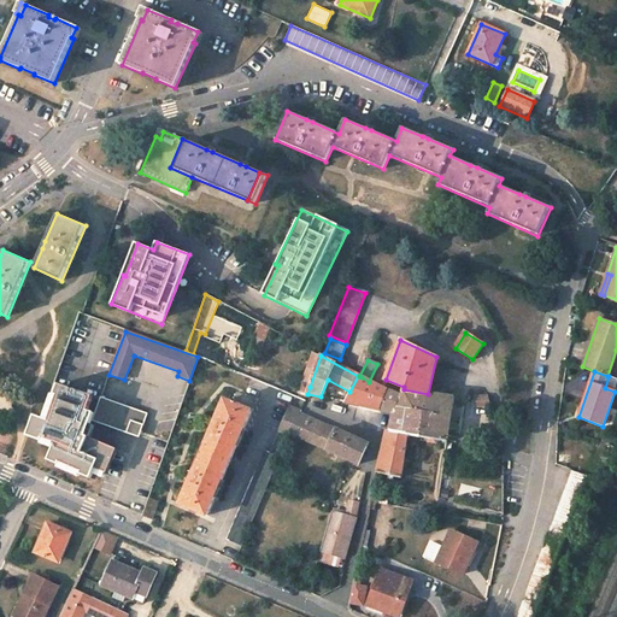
[(388,392),(369,382),(362,377),(359,376),(358,376),(350,392),(345,403),(382,411),(383,401),(388,392)]
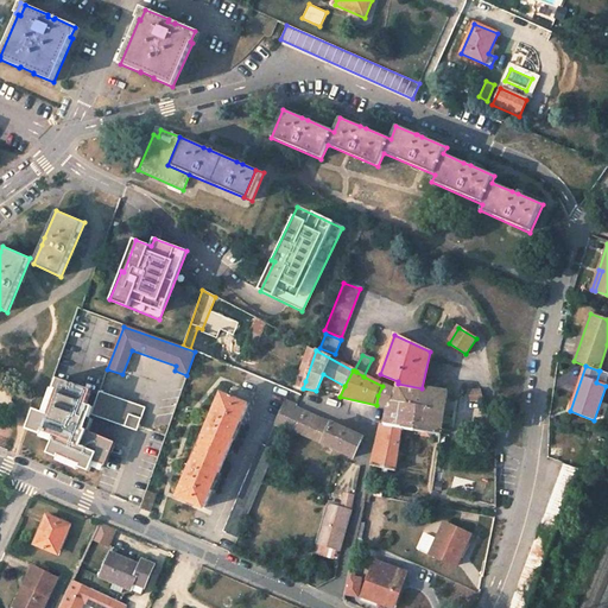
[(77,448),(84,429),(88,422),(93,407),(86,405),(92,391),(77,385),(58,378),(44,415),(35,411),(27,430),(55,439),(77,448)]
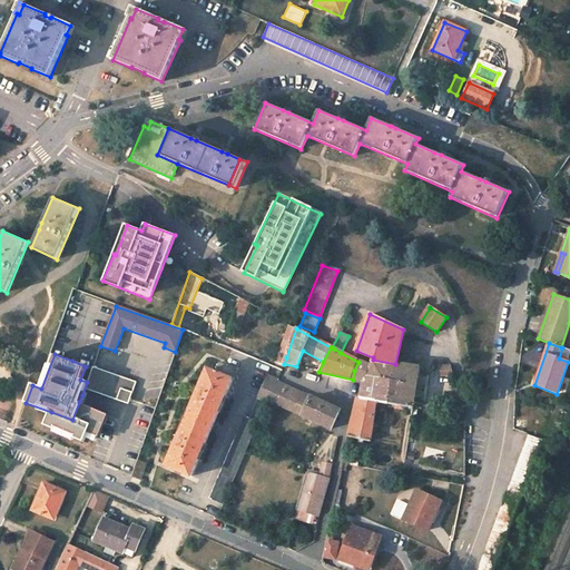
[(375,402),(413,408),(414,401),(408,401),(411,374),(419,375),(419,369),(395,364),(373,360),(371,365),(364,382),(361,400),(375,402)]
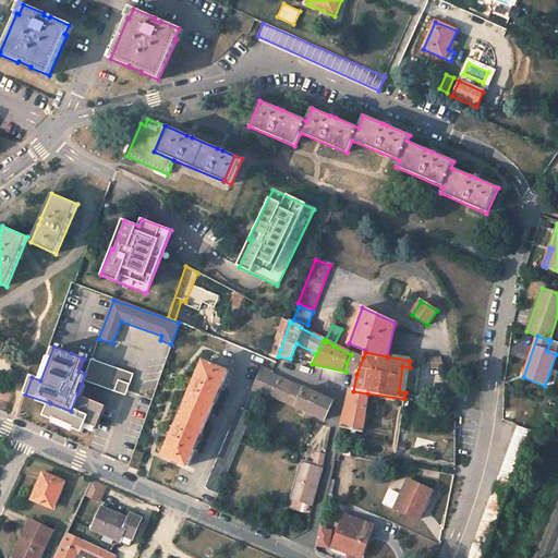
[(209,364),(227,372),(231,362),(214,354),(209,364)]
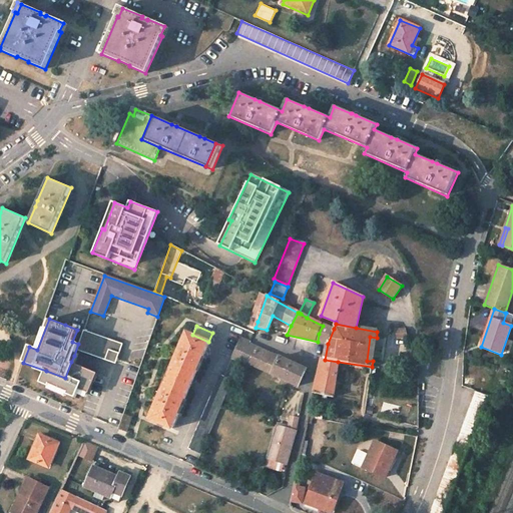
[(328,344),(334,329),(323,326),(319,334),(318,342),(328,344)]
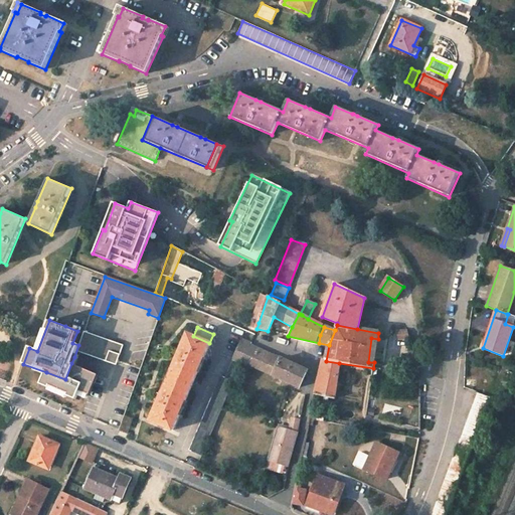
[(397,340),(410,339),(408,331),(397,332),(397,340)]
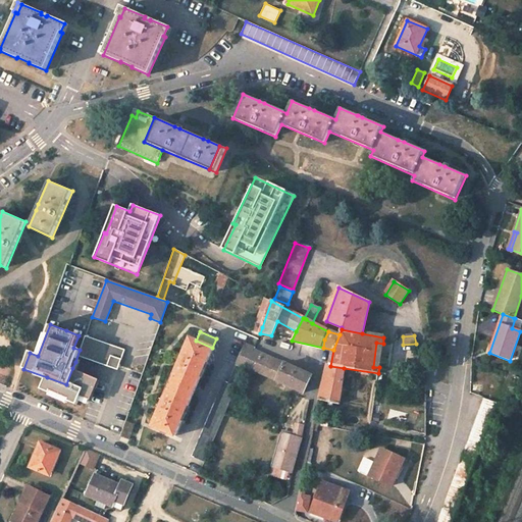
[(118,370),(125,350),(87,336),(80,356),(118,370)]
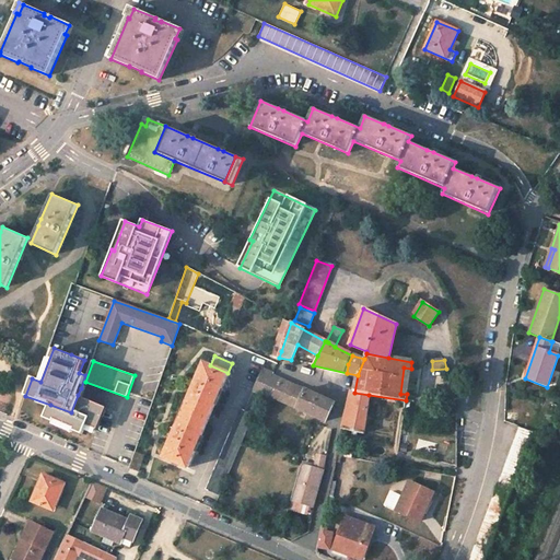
[(228,373),(210,365),(203,363),(195,383),(194,388),(191,391),(175,430),(172,438),(164,457),(187,468),(228,373)]
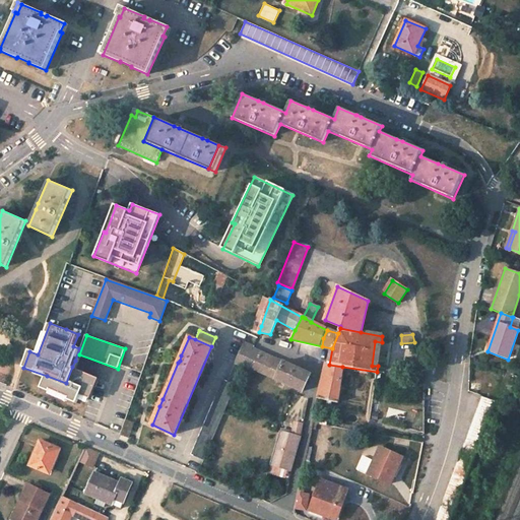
[(378,366),(382,342),(375,341),(372,366),(378,366)]
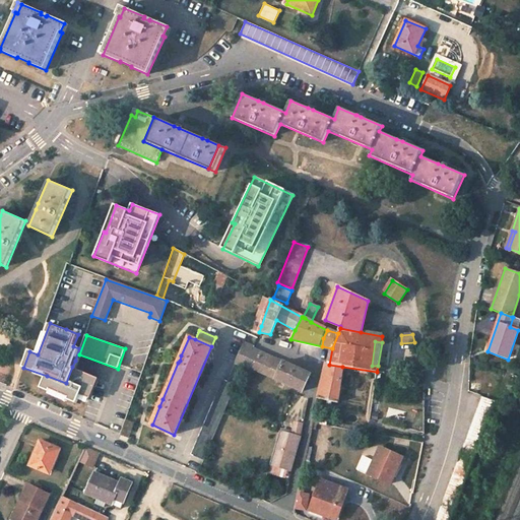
[(246,366),(293,387),(303,392),(310,375),(289,366),(286,364),(285,364),(253,348),(254,345),(253,344),(252,346),(245,343),(236,363),(244,367),(245,367),(246,366)]
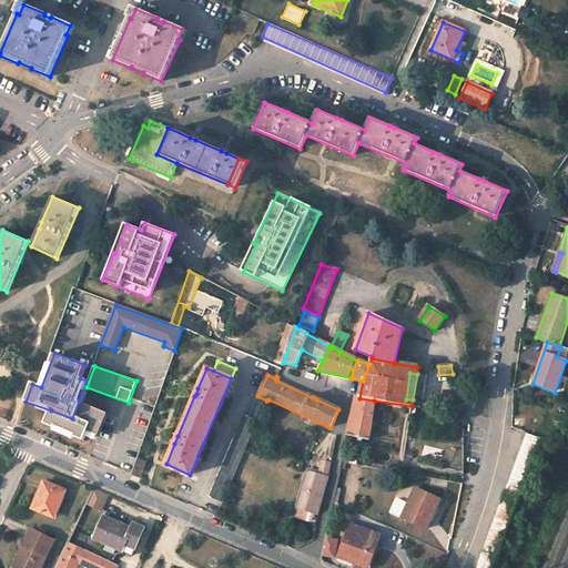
[(368,440),(374,406),(374,401),(359,398),(356,397),(347,435),(368,440)]
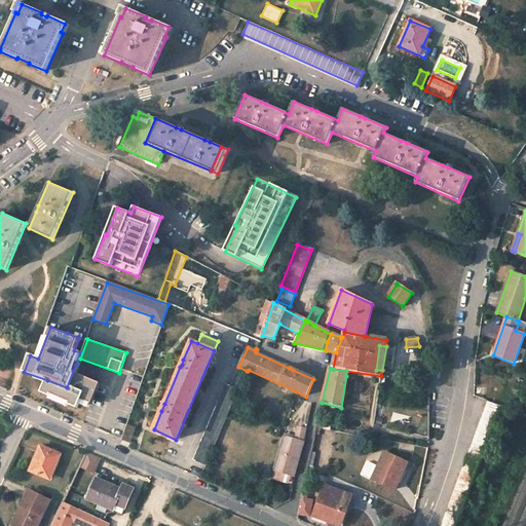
[(83,393),(80,403),(90,407),(101,382),(73,371),(67,387),(83,393)]
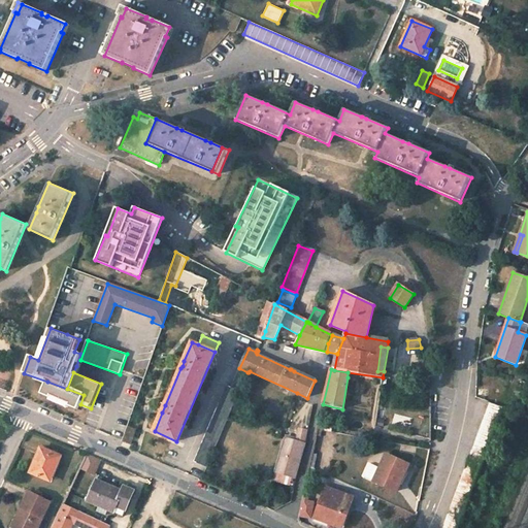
[(67,389),(47,382),(42,395),(78,409),(80,404),(84,395),(67,389)]
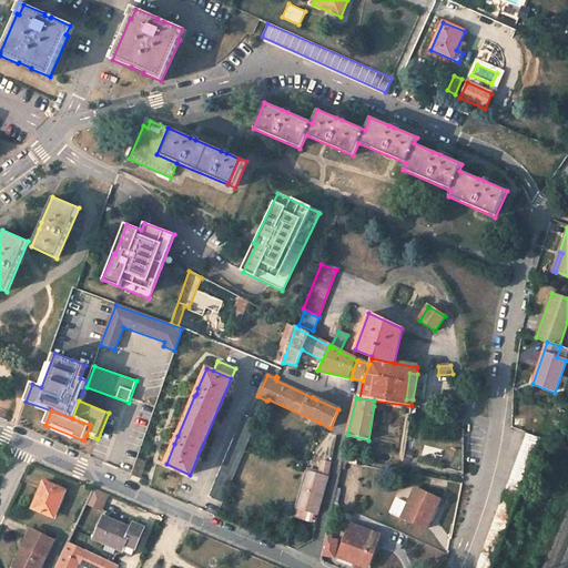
[(257,422),(243,415),(209,496),(222,503),(257,422)]
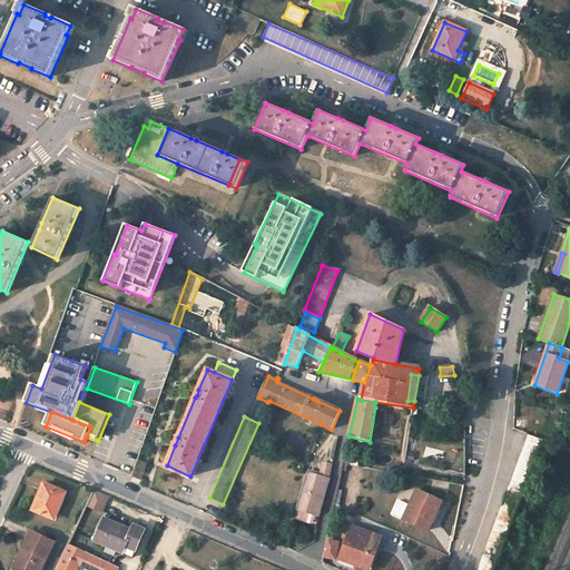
[(528,435),(477,569),(493,569),(542,441),(528,435)]
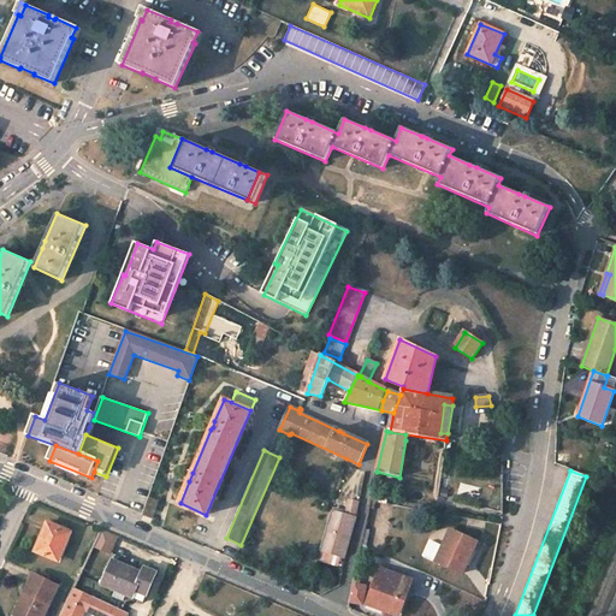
[(357,504),(348,502),(344,515),(354,517),(357,504)]
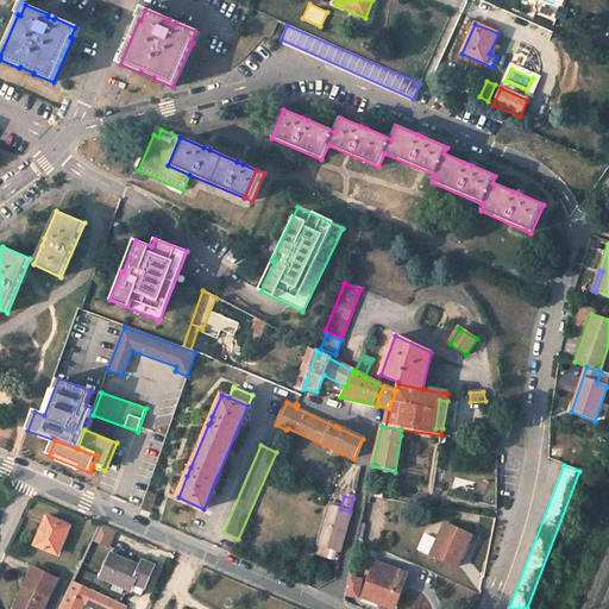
[(336,551),(337,552),(340,538),(344,539),(350,513),(350,512),(340,509),(328,504),(316,545),(318,546),(336,551)]
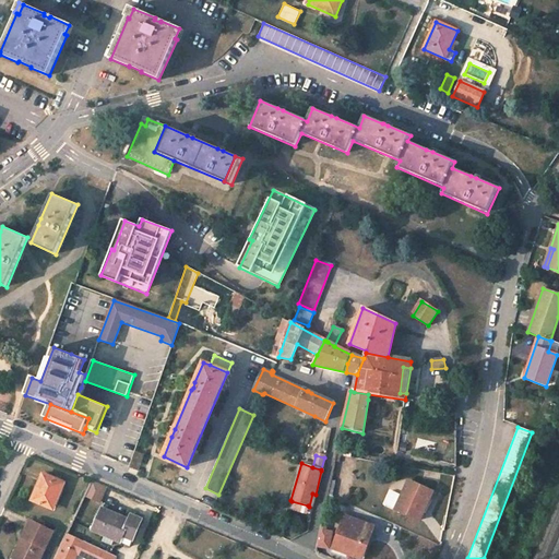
[(43,473),(32,500),(50,508),(58,489),(61,491),(64,483),(43,473)]
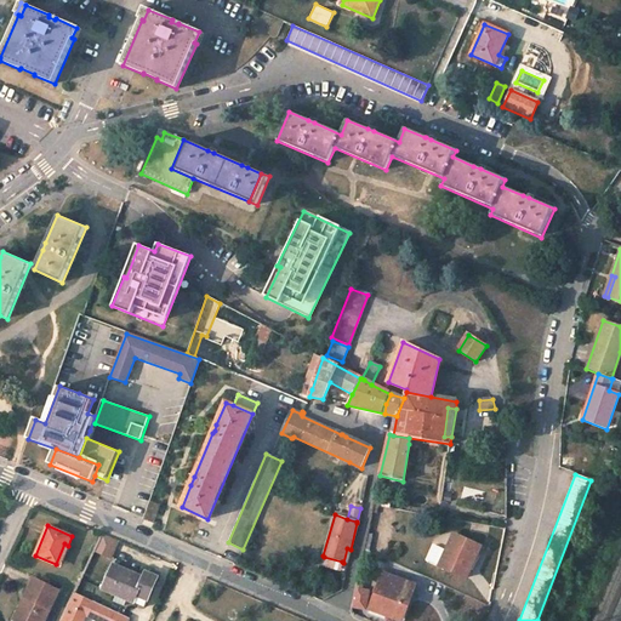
[(112,558),(118,541),(102,534),(93,551),(112,558)]
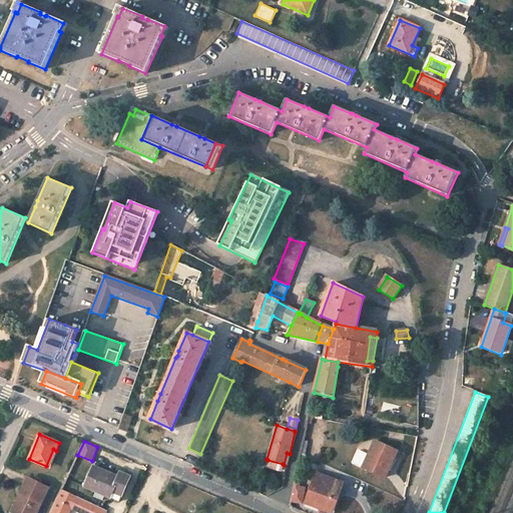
[(362,468),(385,478),(397,452),(374,441),(368,455),(359,451),(353,463),(362,468)]
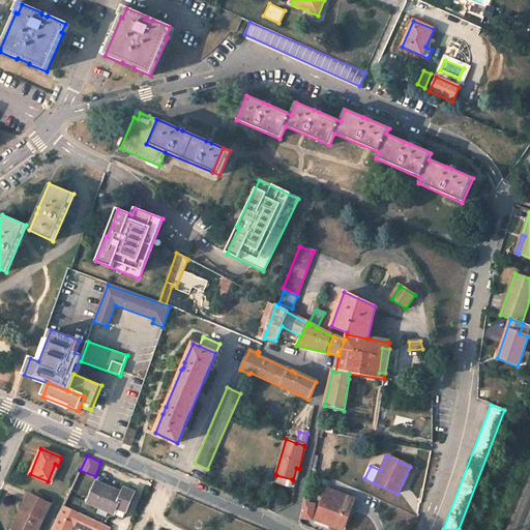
[(51,482),(58,466),(55,464),(48,481),(51,482)]
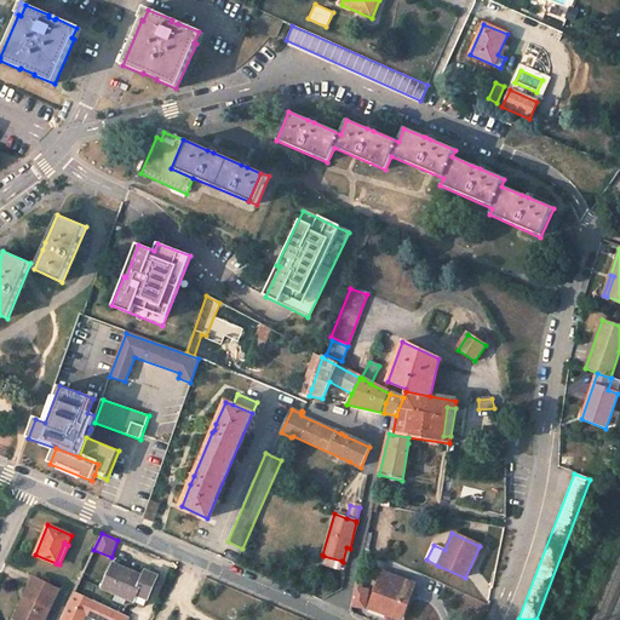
[(367,563),(369,551),(362,549),(359,561),(367,563)]
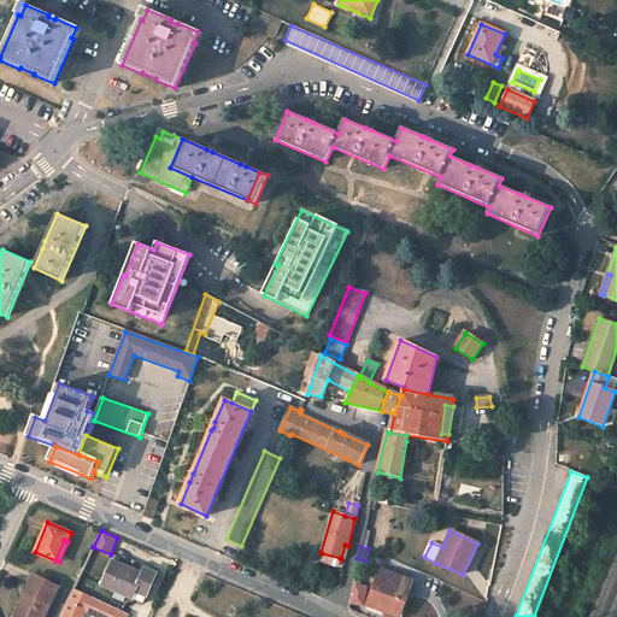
[(340,558),(322,553),(318,564),(336,569),(340,558)]
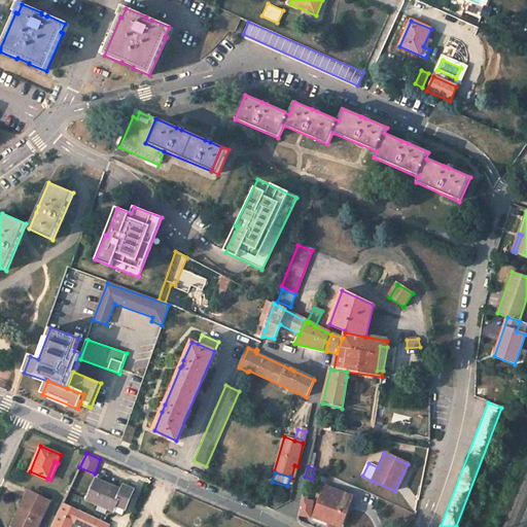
[(121,490),(96,480),(86,501),(98,505),(107,510),(121,516),(133,490),(124,486),(121,490)]
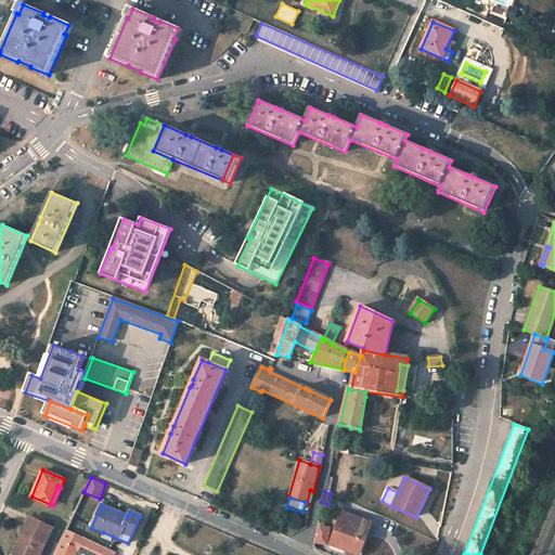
[(343,514),(332,542),(360,552),(370,523),(343,514)]
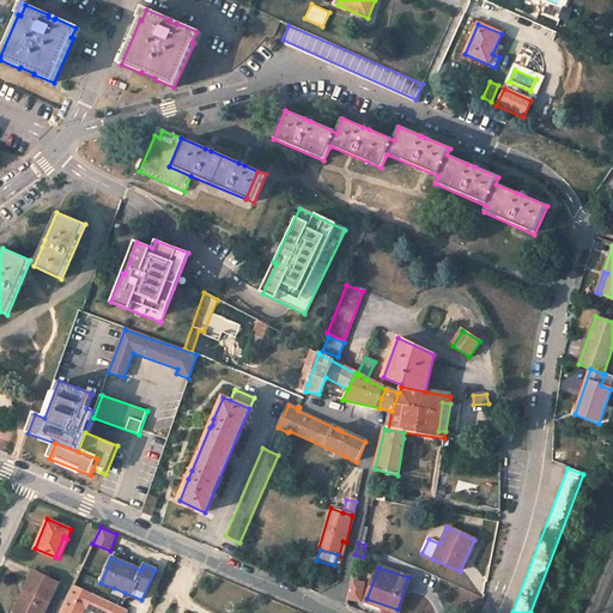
[(43,612),(58,583),(34,571),(24,590),(28,593),(18,612),(43,612)]
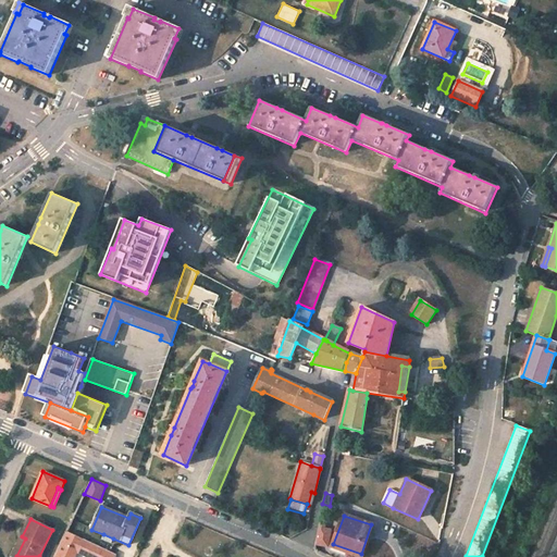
[(114,556),(116,555),(66,532),(54,556),(73,556),(76,552),(86,556),(114,556)]
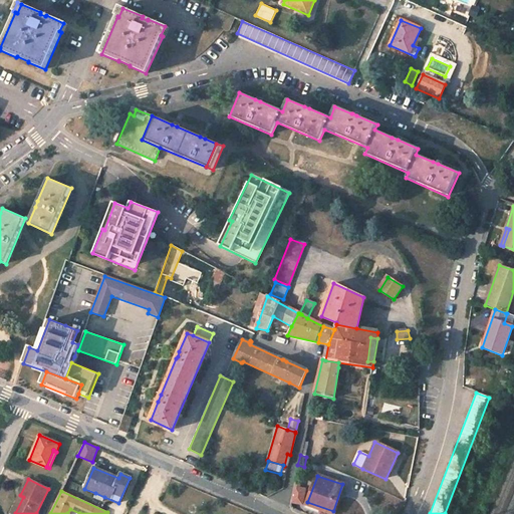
[(104,497),(95,493),(93,498),(102,502),(104,497)]
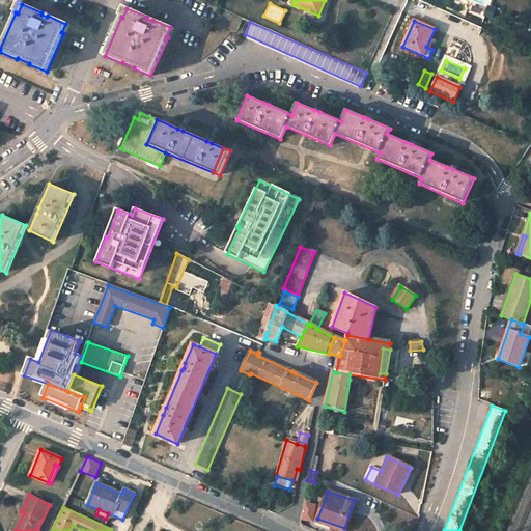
[(12,529),(16,530),(24,513),(21,511),(12,529)]
